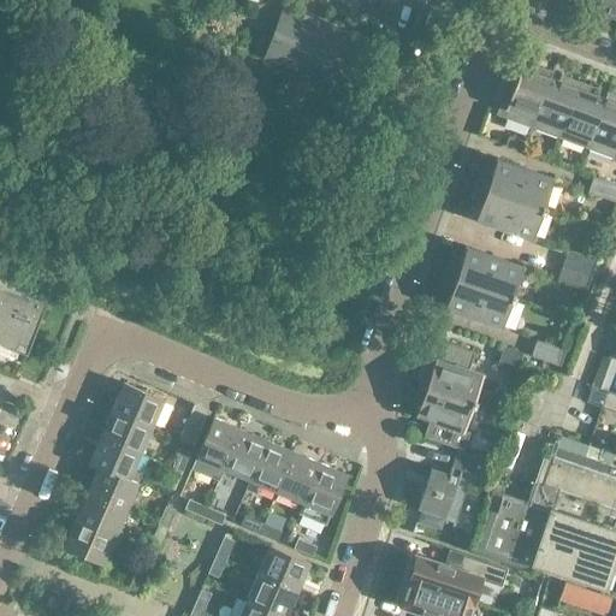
[(615,0),(597,0),(594,9),(615,16),(615,0)]
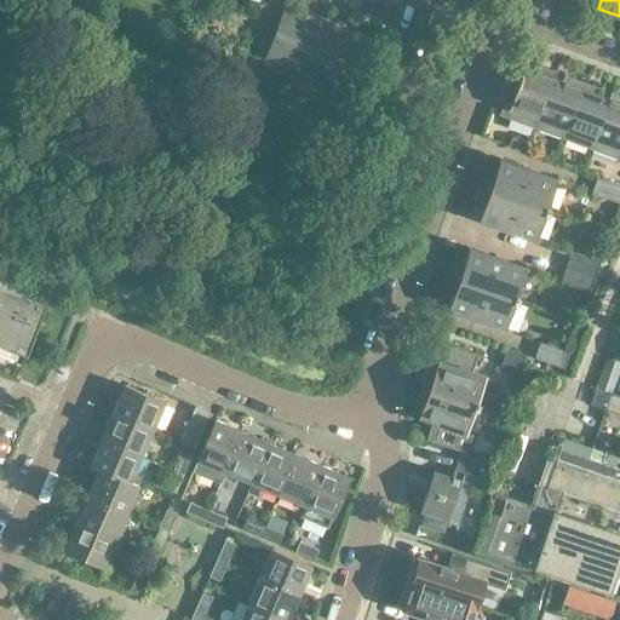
[(264,52),(333,79),(351,33),(282,5),(264,52)]
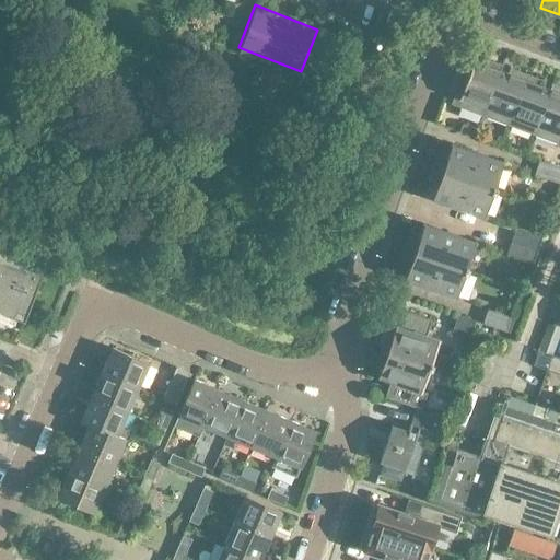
[(451,104),(483,116),(503,63),(485,57),(482,62),(474,59),(467,77),(461,74),(451,104)]
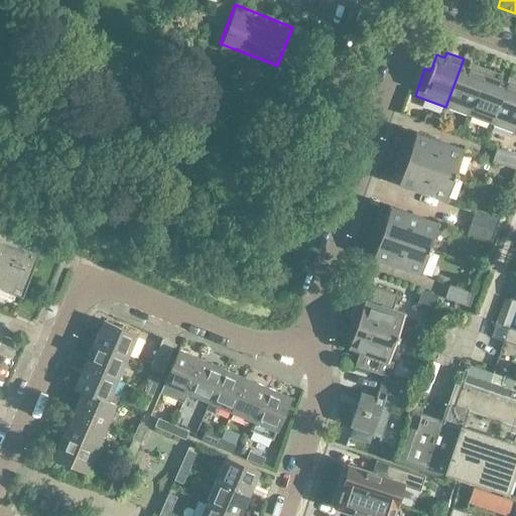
[(445,107),(469,116),(487,68),(470,61),(468,67),(462,65),(464,59),(464,58),(445,107)]
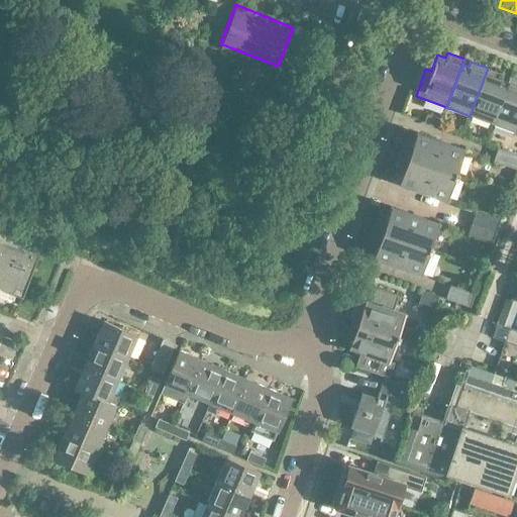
[(488,68),(470,116),(494,124),(511,77),(509,76),(507,81),(502,79),(504,74),(488,68)]
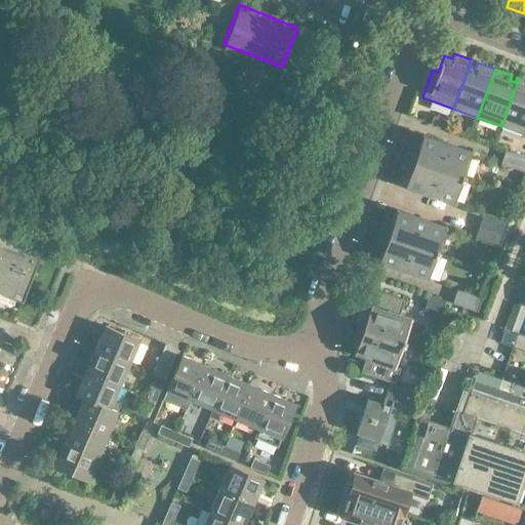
[(524,80),(519,78),(501,126),(524,135),(524,133),(524,80)]
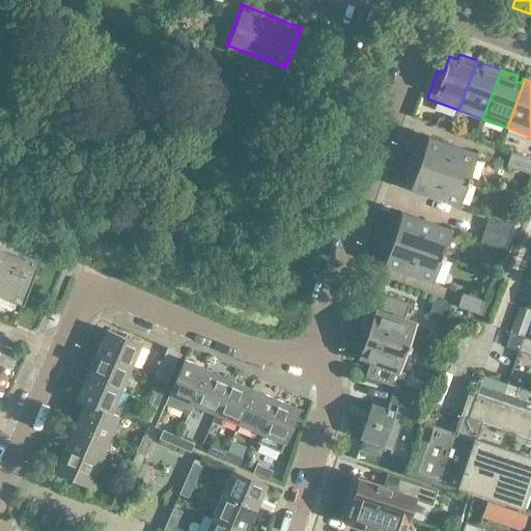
[(436,124),(450,131),(453,122),(438,117),(436,124)]
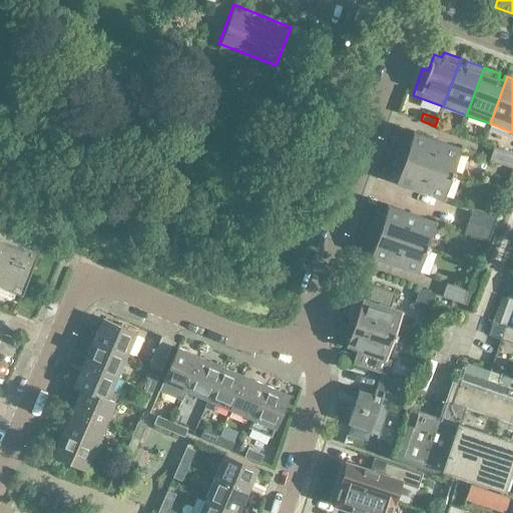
[(396,154),(454,174),(455,170),(454,169),(461,147),(413,131),(410,140),(405,138),(400,146),(396,154)]
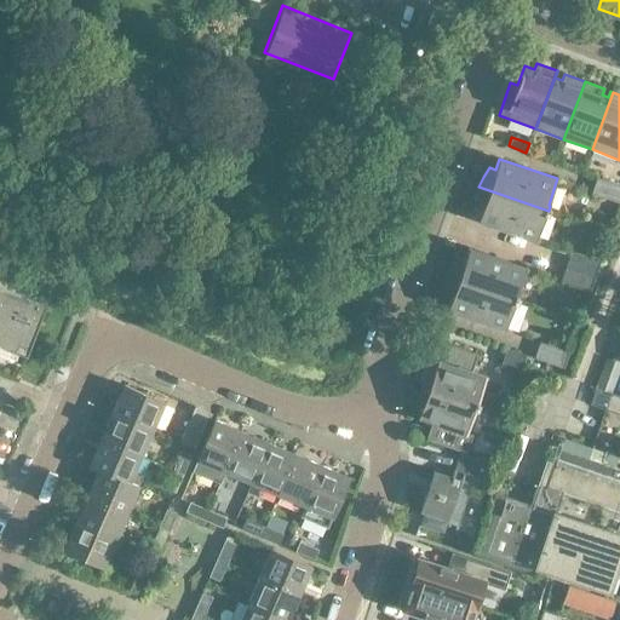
[(591,193),(619,202),(619,184),(597,177),(591,193)]
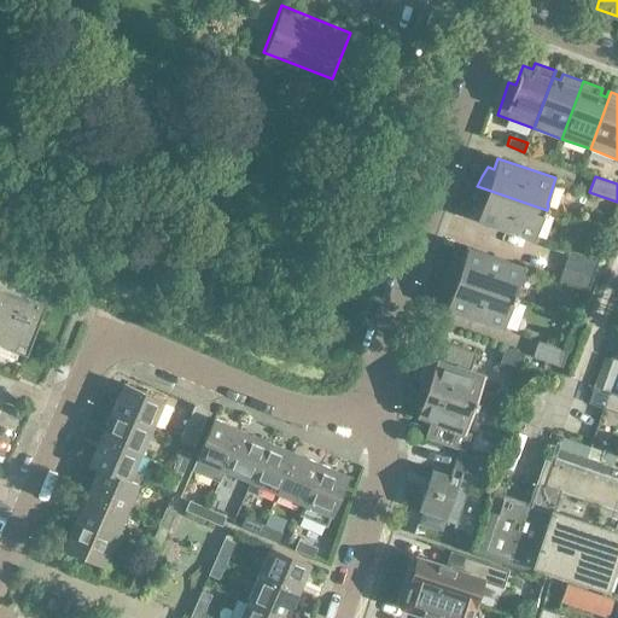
[(547,210),(477,186),(474,196),(474,207),(481,208),(477,220),(535,239),(544,211),(546,213),(547,210)]
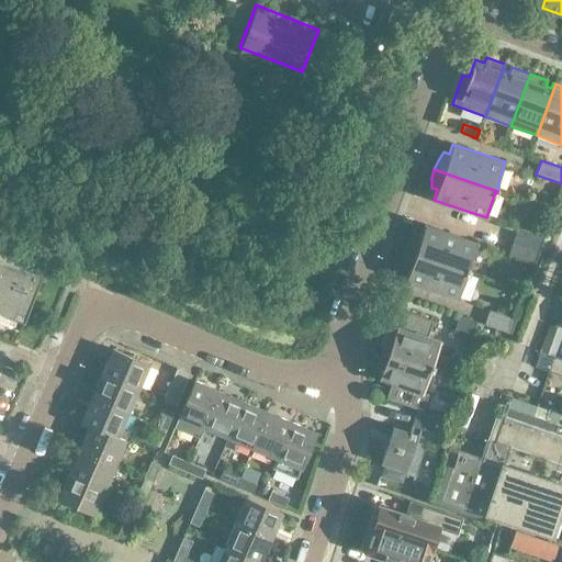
[(406,249),(469,271),(470,268),(469,267),(478,243),(425,224),(422,234),(415,232),(408,244),(406,249)]
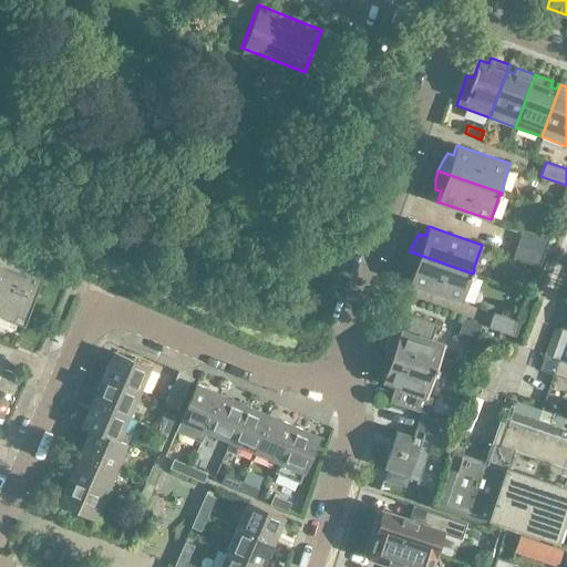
[(517,244),(544,253),(549,238),(523,229),(517,244)]
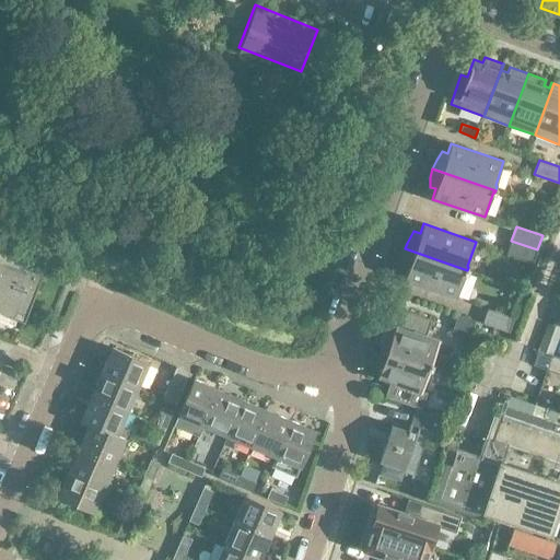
[(537,249),(511,241),(506,254),(533,264),(537,249)]
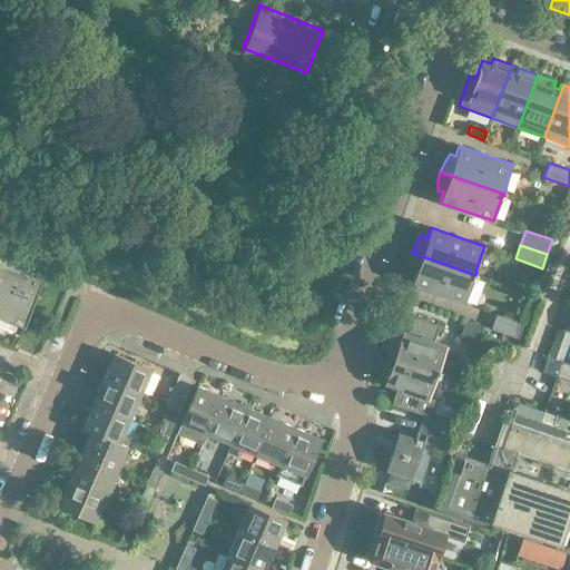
[(475,275),(412,253),(410,259),(409,272),(414,274),(411,284),(464,302),(473,277),(474,278),(475,275)]
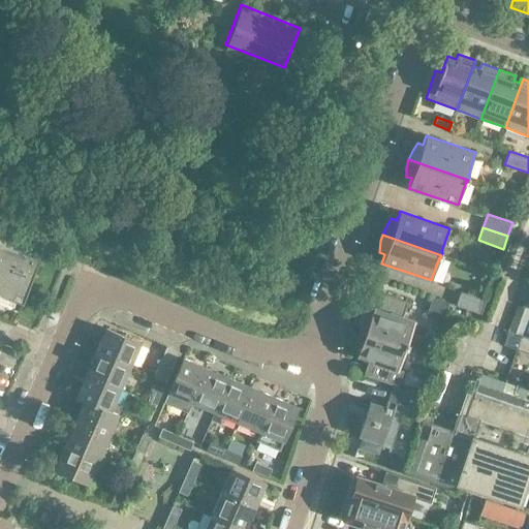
[(0,294),(23,304),(39,260),(0,244),(0,294)]
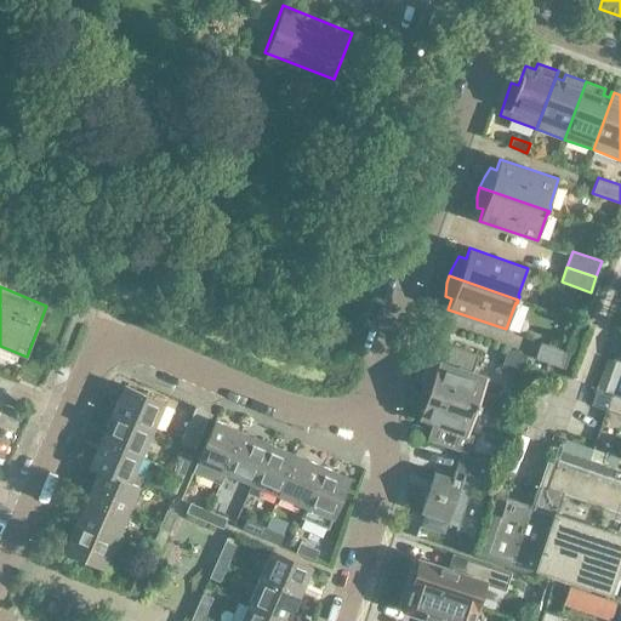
[(422,388),(479,406),(480,403),(478,403),(488,376),(473,371),(479,355),(439,341),(422,388)]
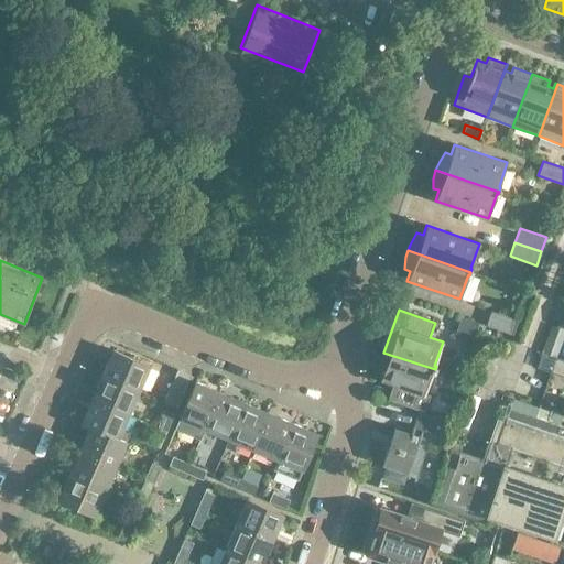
[(486,325),(512,334),(518,320),(491,311),(486,325)]
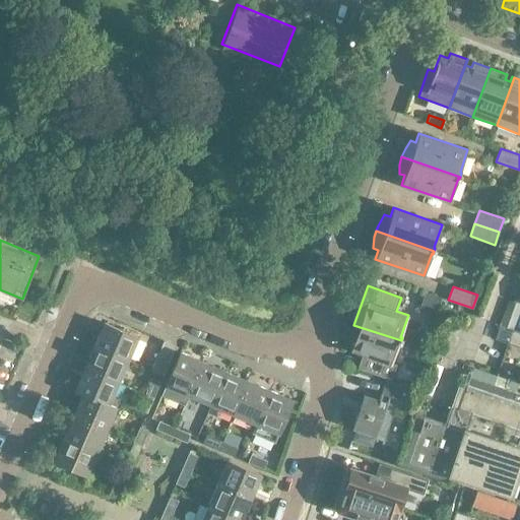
[(426,293),(421,307),(437,312),(442,298),(426,293)]
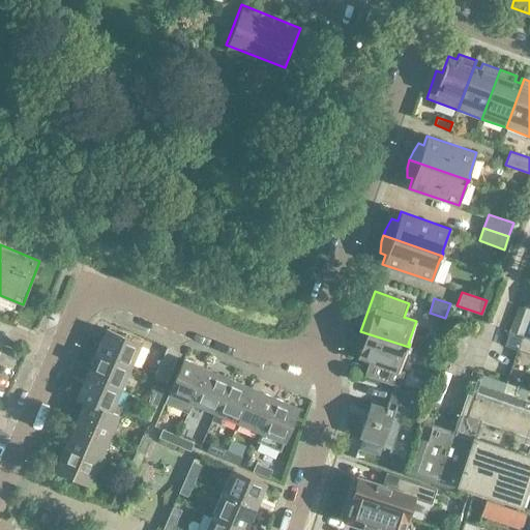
[(508,330),(522,335),(529,314),(529,310),(518,305),(508,330)]
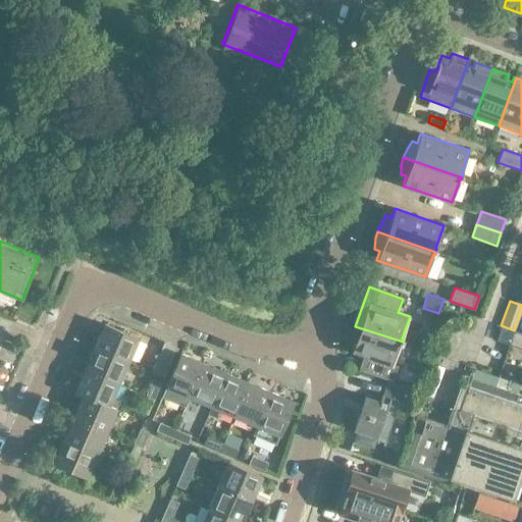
[(95,348),(128,362),(139,340),(105,324),(95,348)]
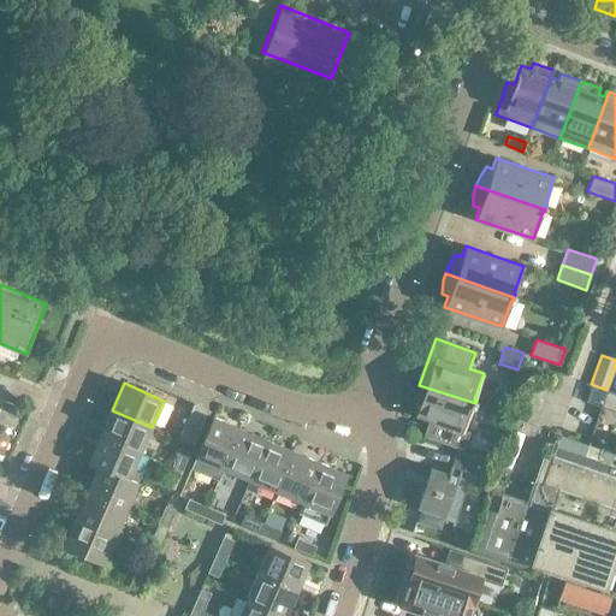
[(475,403),(419,385),(413,403),(419,406),(415,415),(430,420),(424,437),(465,451),(471,432),(465,431),(472,407),(474,407),(475,403)]
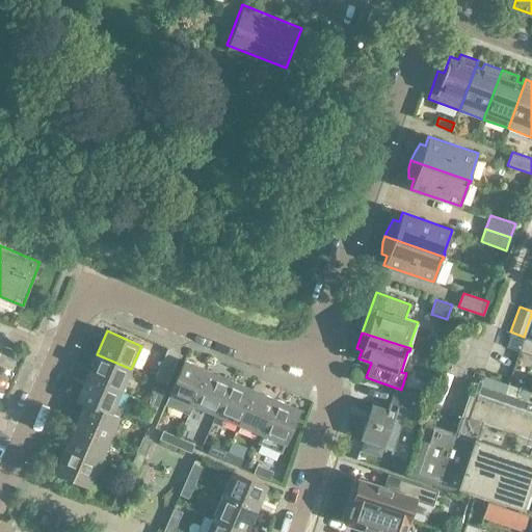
[(520,351),(531,355),(531,340),(524,338),(520,351)]
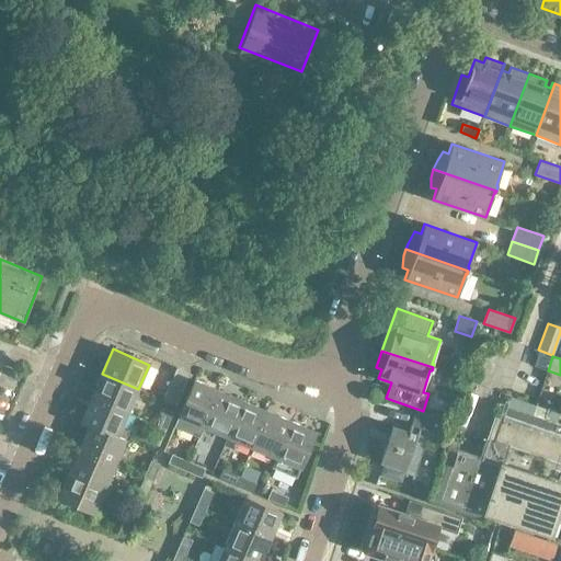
[(138,389),(102,374),(91,398),(127,413),(138,389)]
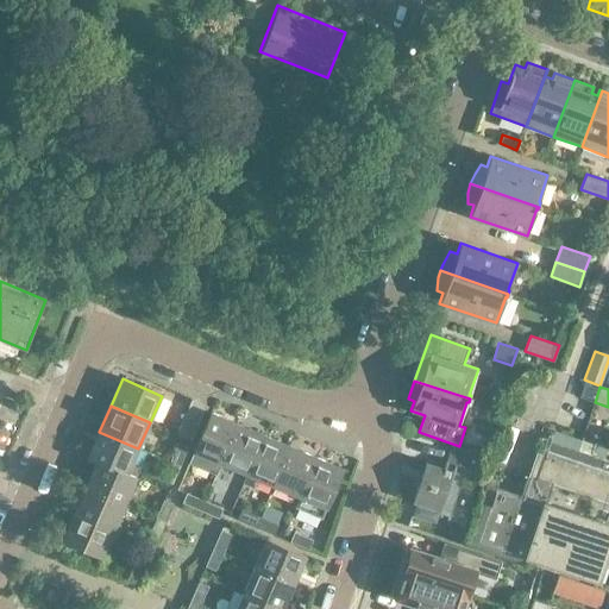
[(177,433),(190,439),(202,413),(189,407),(177,433)]
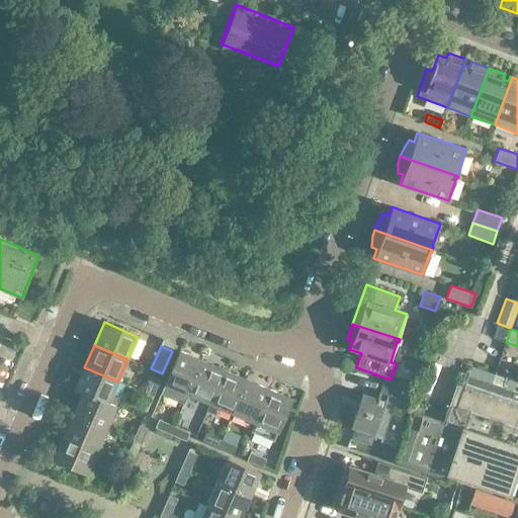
[(184,404),(188,395),(202,361),(180,351),(161,394),(184,404)]
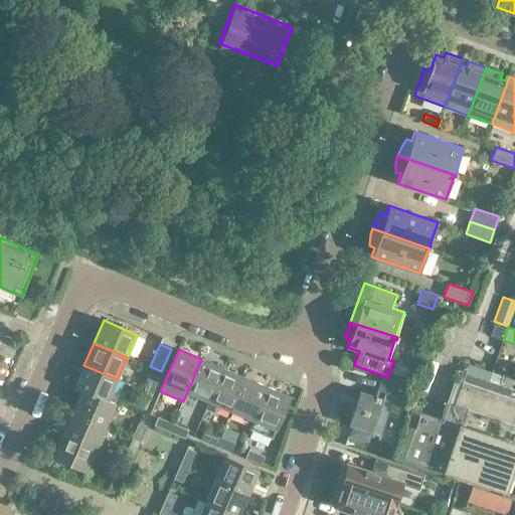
[(201,359),(187,392),(209,401),(223,368),(201,359)]
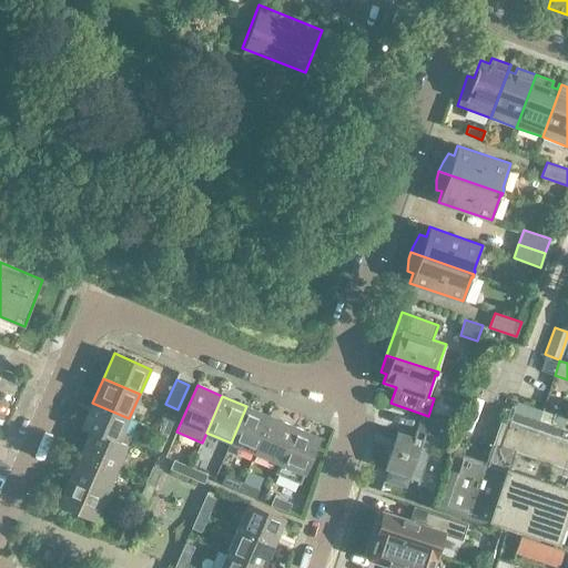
[(563,529),(567,517),(566,517),(567,510),(567,429),(563,428),(566,417),(554,413),(553,415),(541,412),(543,411),(516,402),(515,406),(510,405),(506,418),(501,417),(486,463),(454,452),(434,508),(489,527),(492,520),(558,543),(563,529)]
